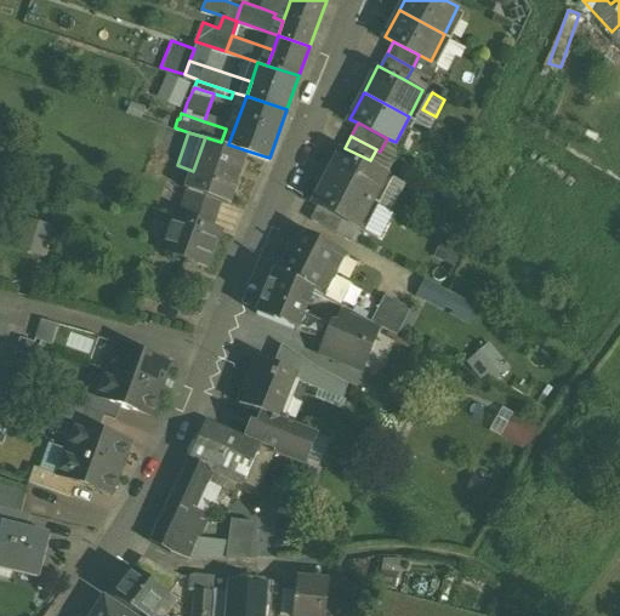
[(221,142),(205,137),(193,171),(187,187),(188,188),(221,199),(229,200),(246,150),(228,144),(221,142)]
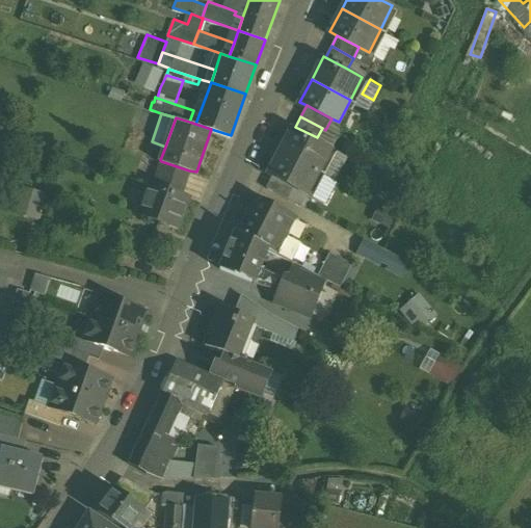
[(295,127),(293,126),(281,150),(319,169),(332,146),(317,137),(295,127)]
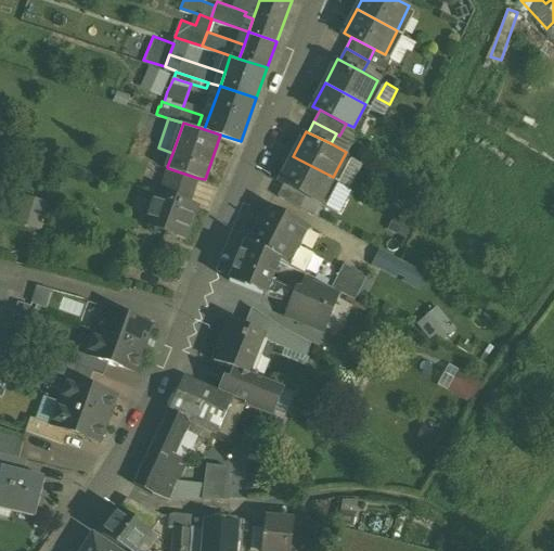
[(333,177),(293,156),(281,179),(285,181),(308,193),(321,200),(333,177)]
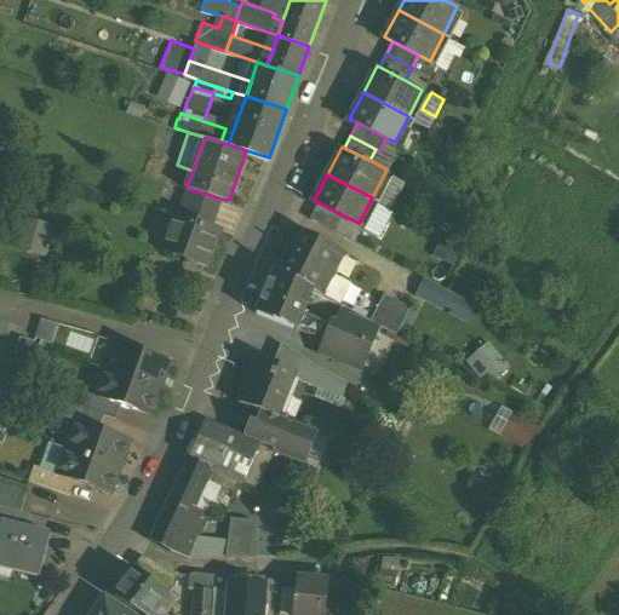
[(221,199),(188,188),(179,213),(212,224),(221,199)]
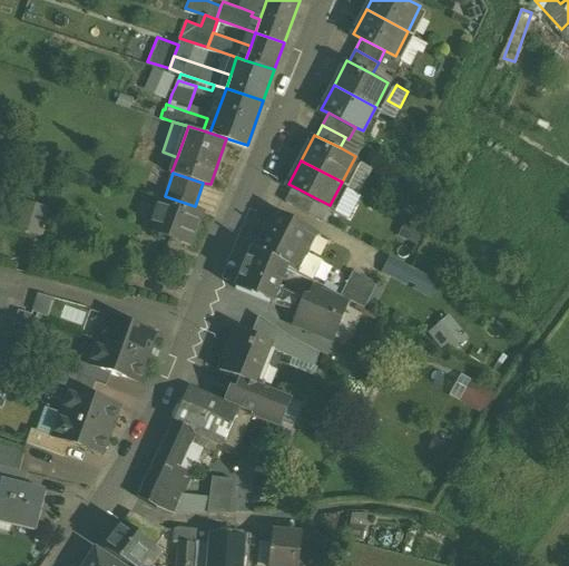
[(316,198),(293,186),(286,198),(310,211),(316,198)]
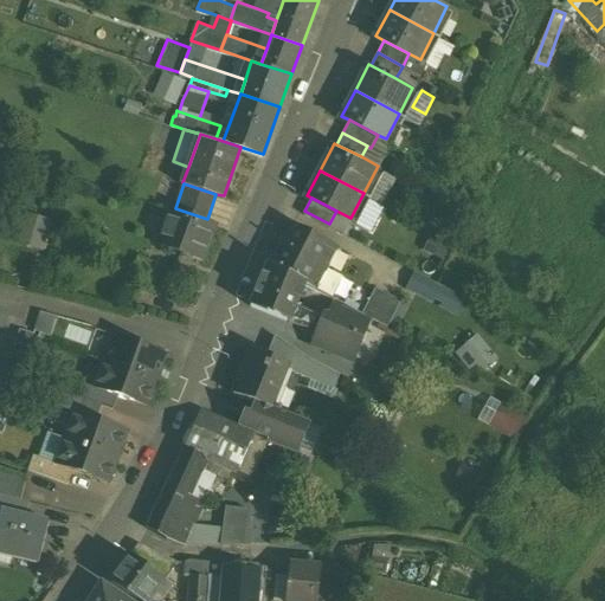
[(29,207),(18,237),(43,246),(55,217),(29,207)]
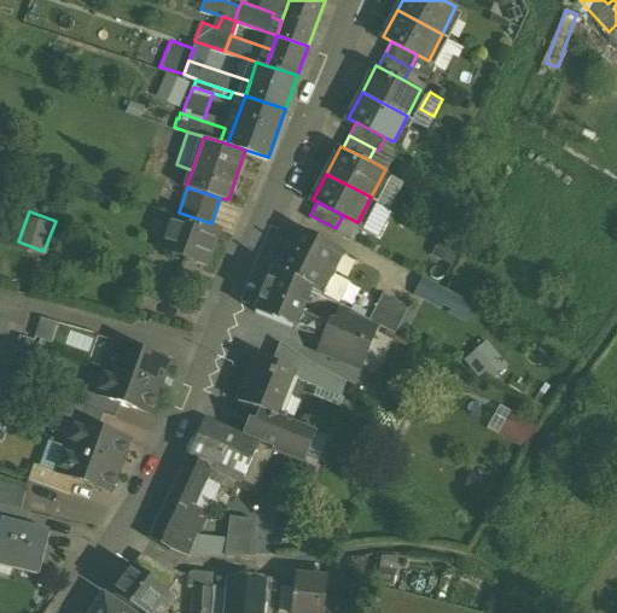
[(179,212),(174,211),(163,245),(208,261),(219,227),(211,223),(179,212)]
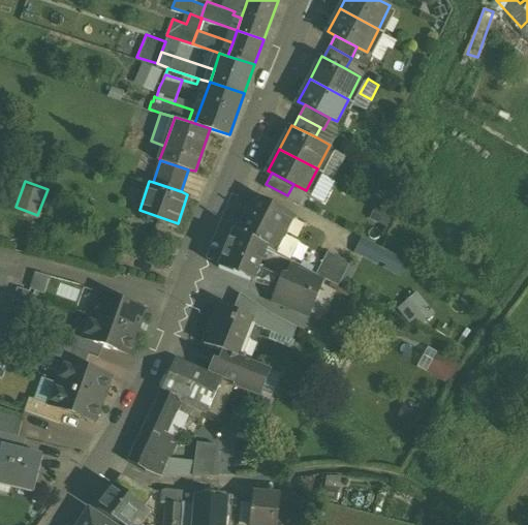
[(296,213),(256,193),(247,212),(285,232),(296,213)]
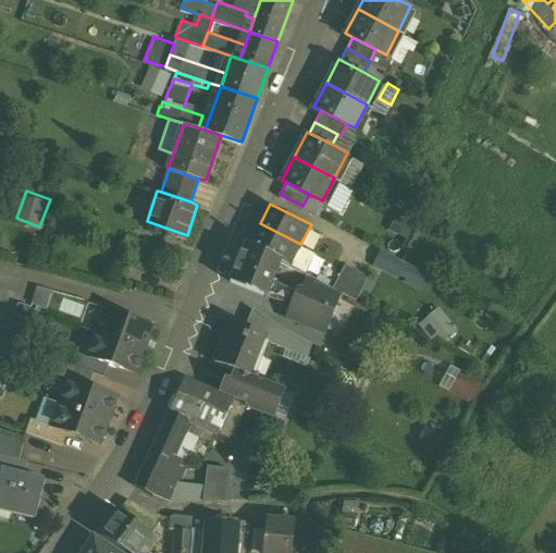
[(300,244),(260,223),(250,243),(282,259),(291,263),(291,265),(304,271),(312,255),(311,250),(312,252),(312,250),(300,244)]
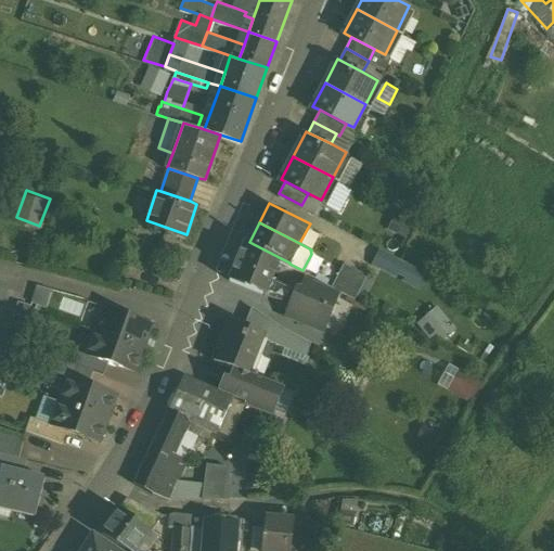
[(162,246),(140,238),(130,260),(153,269),(162,246)]
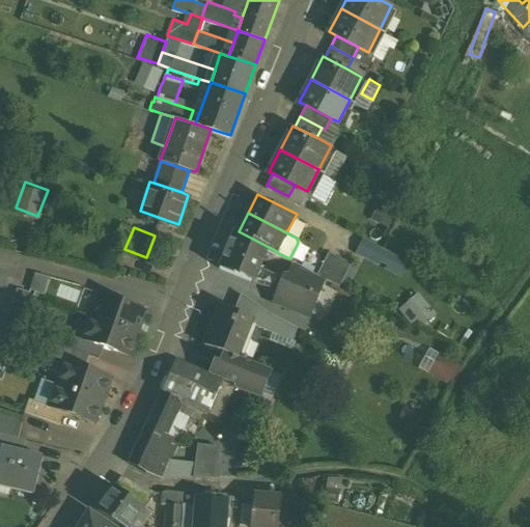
[(239,231),(234,229),(220,266),(254,280),(260,265),(261,265),(269,247),(239,231)]
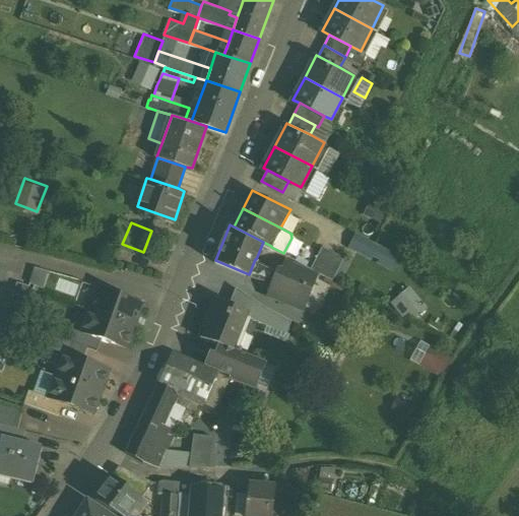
[(380,243),(358,232),(349,247),(372,258),(380,243)]
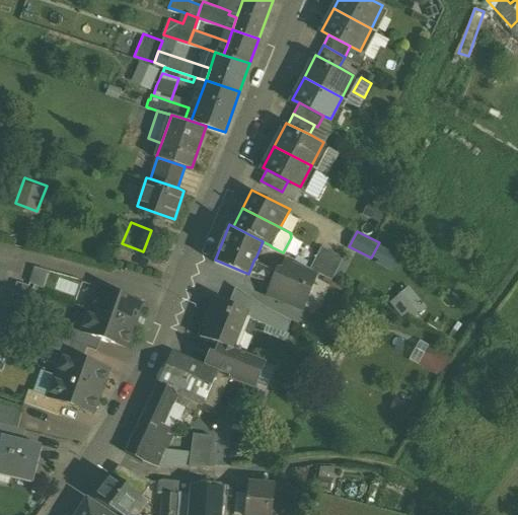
[(344,255),(321,245),(310,267),(317,270),(333,277),(344,255)]
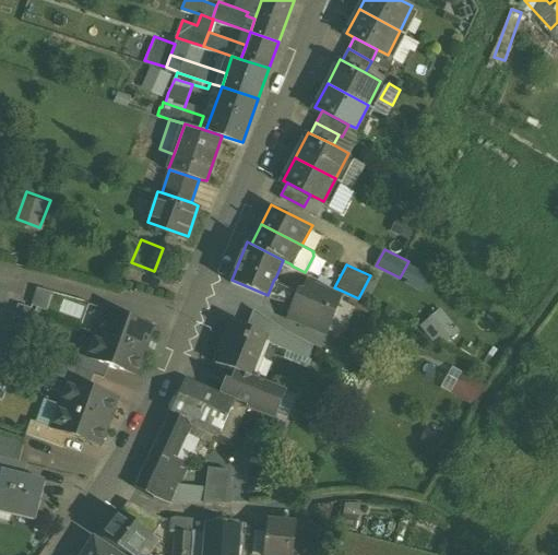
[(310,274),(304,291),(300,290),(294,305),(289,316),(318,327),(325,309),(333,311),(342,291),(334,287),(310,274)]
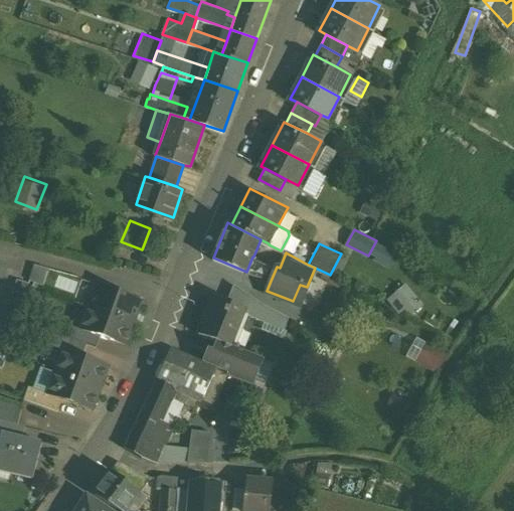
[(253,257),(252,257),(246,272),(271,281),(277,267),(253,257)]
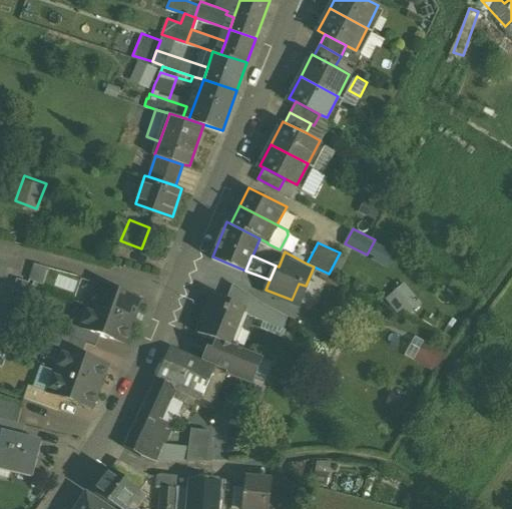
[(28,280),(17,277),(14,285),(10,300),(21,303),(28,280)]
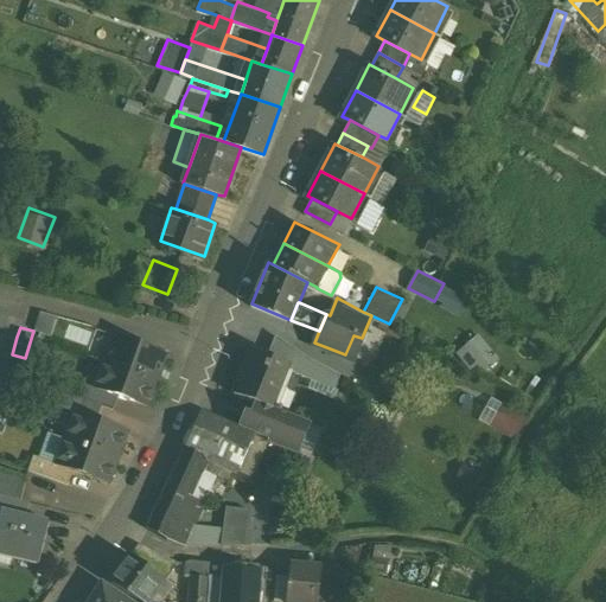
[(168,351),(115,332),(104,359),(159,378),(168,351)]
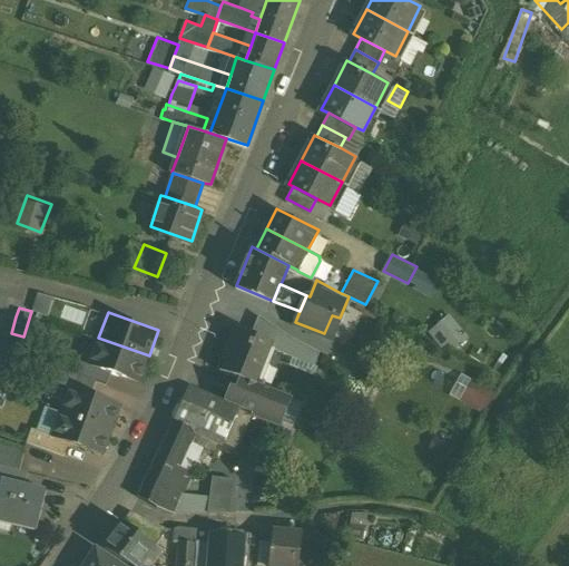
[(16,316),(2,313),(0,322),(0,340),(8,343),(11,333),(16,316)]
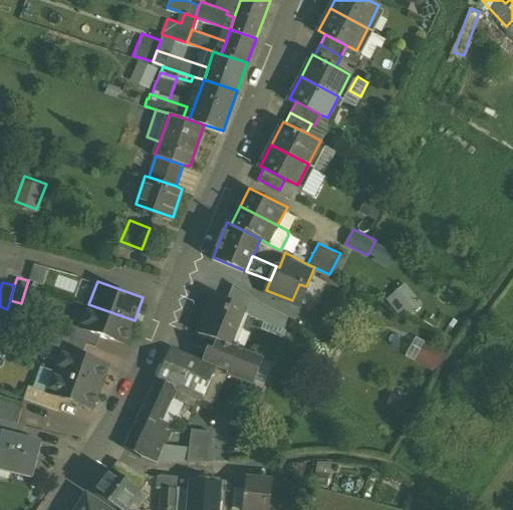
[(260,300),(234,282),(228,300),(245,307),(243,312),(267,321),(273,307),(260,300)]
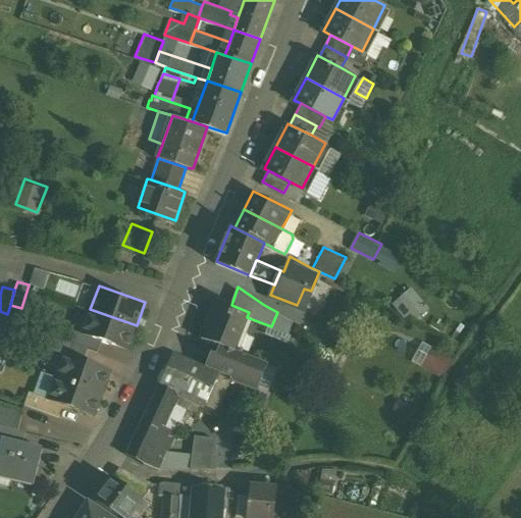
[(407,317),(424,305),(411,287),(394,298),(407,317)]
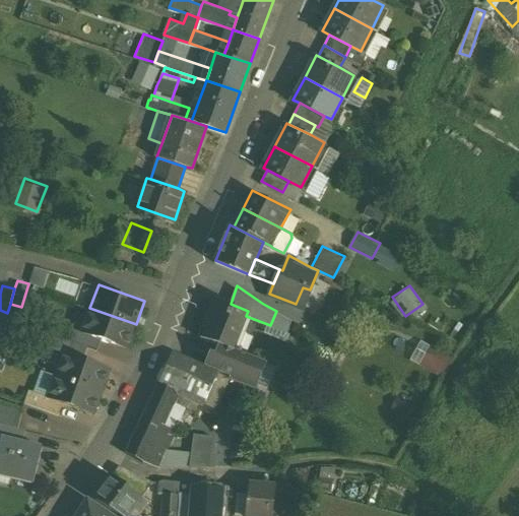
[(231,304),(216,298),(201,335),(221,344),(239,351),(239,350),(247,332),(241,330),(246,316),(248,311),(231,304)]
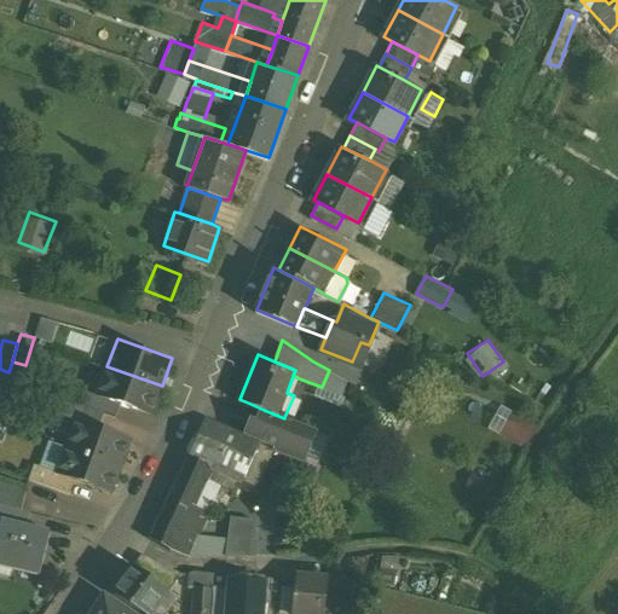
[(162,386),(107,366),(97,393),(121,401),(133,406),(134,401),(150,407),(155,405),(162,386)]
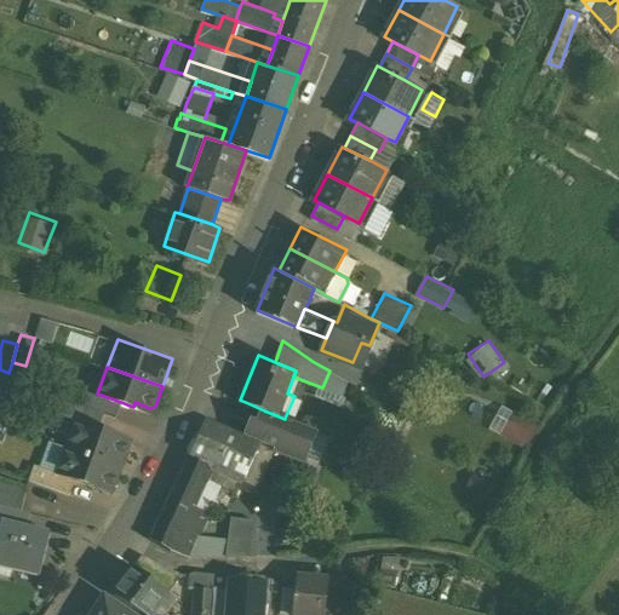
[(121,402),(97,394),(84,389),(78,403),(104,412),(115,415),(121,402)]
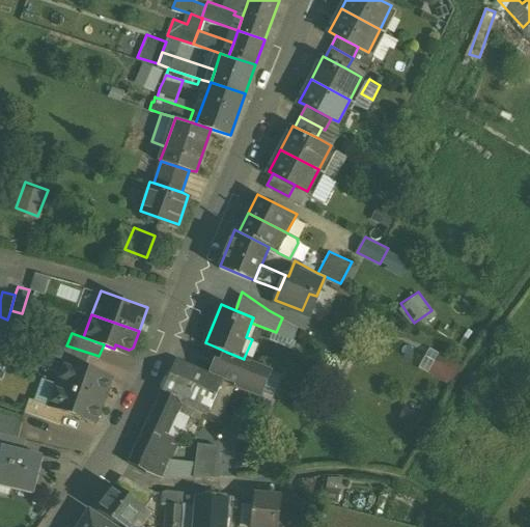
[(66,345),(55,340),(50,353),(65,358),(66,358),(85,365),(89,353),(66,345)]
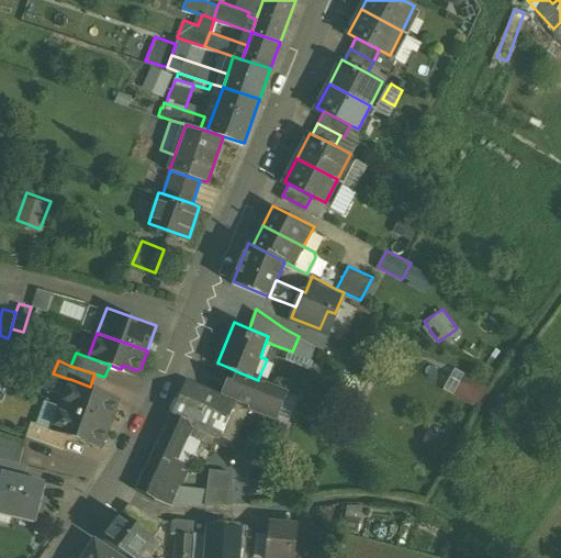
[(469,369),(456,389),(479,404),(492,384),(469,369)]
